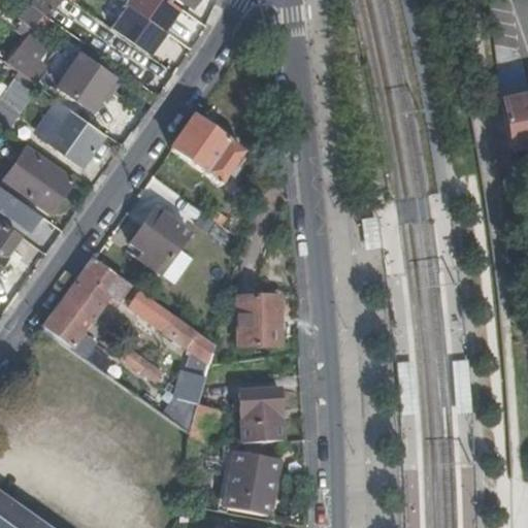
[(44,15),(47,18),(59,0),(34,0),(31,6),(44,15)]
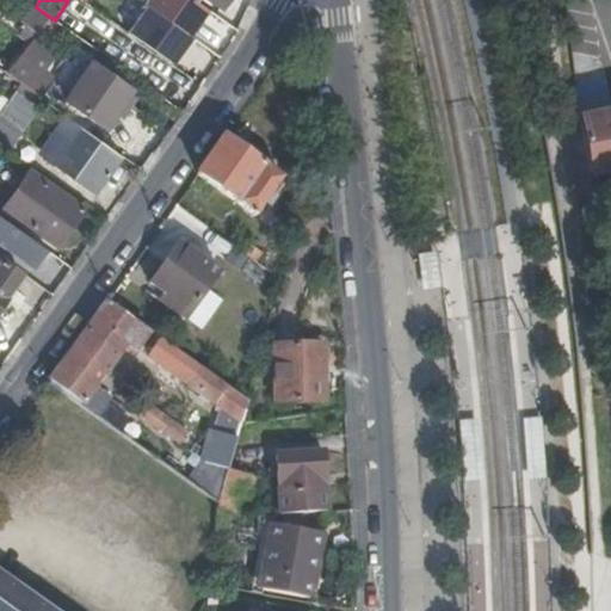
[(207,11),(191,0),(146,0),(143,5),(147,7),(189,37),(207,11)]
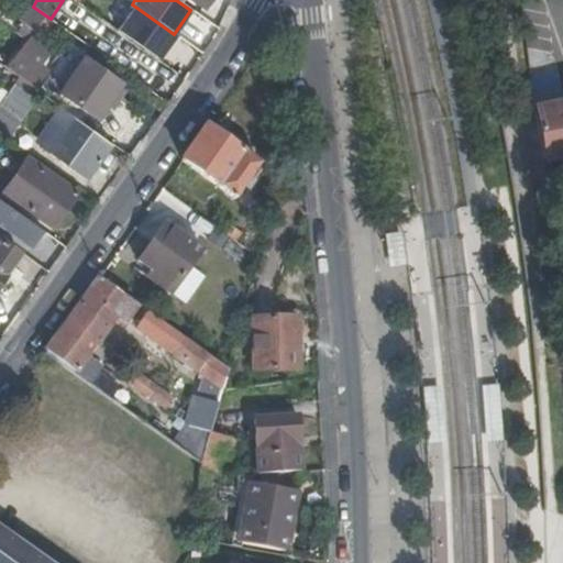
[(174,34),(135,7),(118,31),(159,59),(177,35),(174,34)]
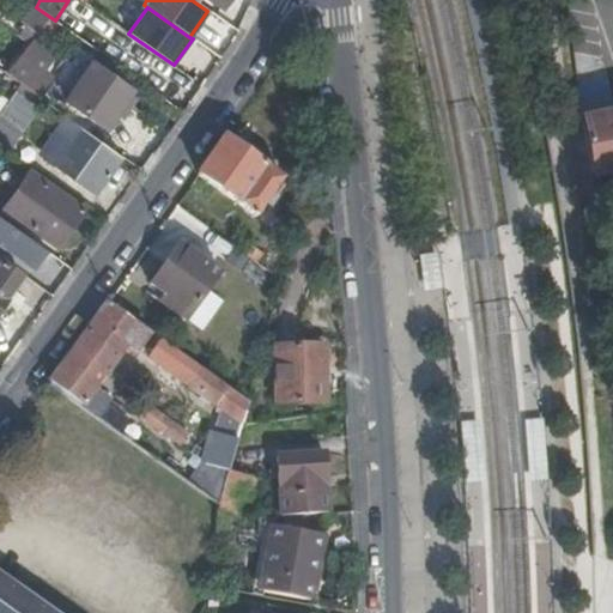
[(131,90),(92,64),(66,101),(104,128),(131,90)]
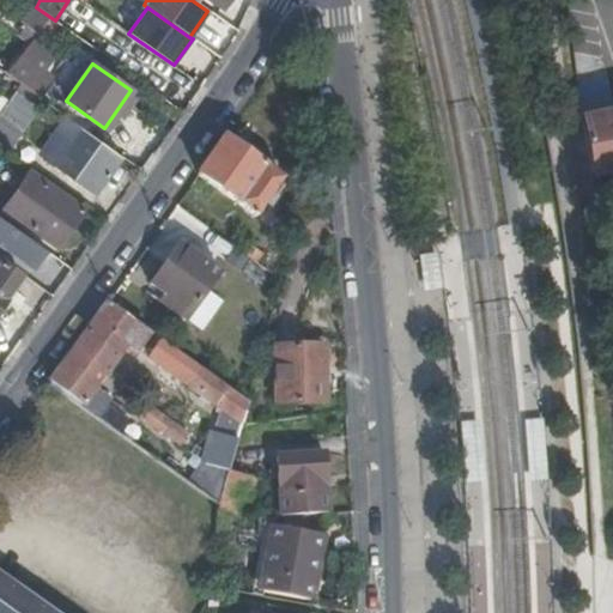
[(30,91),(44,101),(54,87),(40,78),(30,91)]
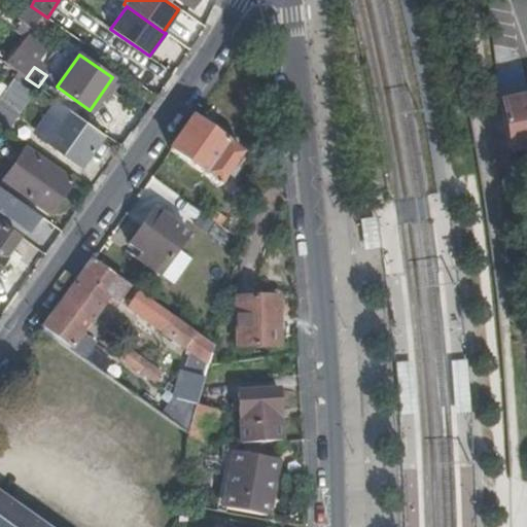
[(526,101),(498,106),(507,150),(526,146),(526,101)]
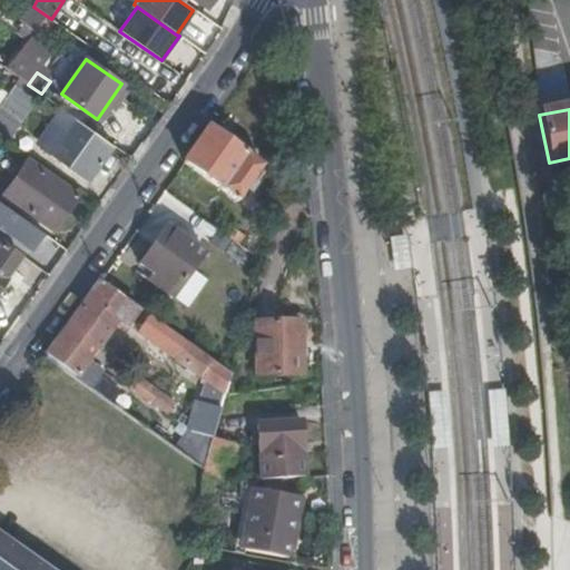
[(114,147),(77,120),(52,155),(88,182),(114,147)]
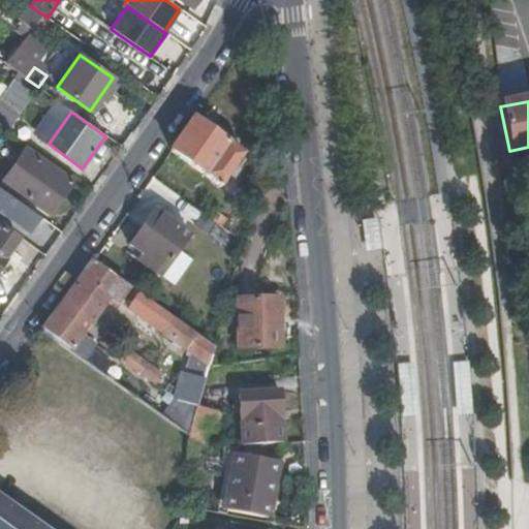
[(244,154),(194,119),(170,151),(220,187),(244,154)]
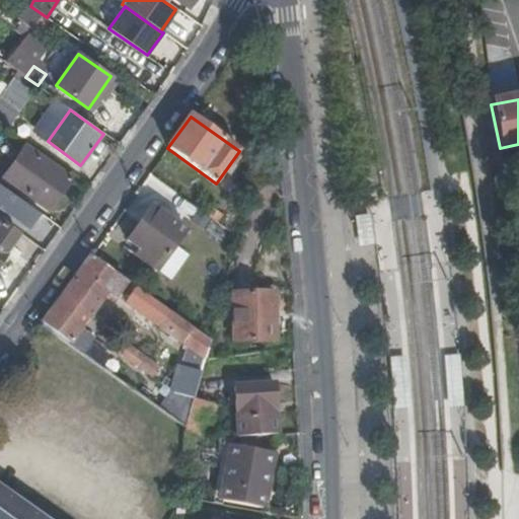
[(50,210),(72,178),(26,147),(4,177),(50,210)]
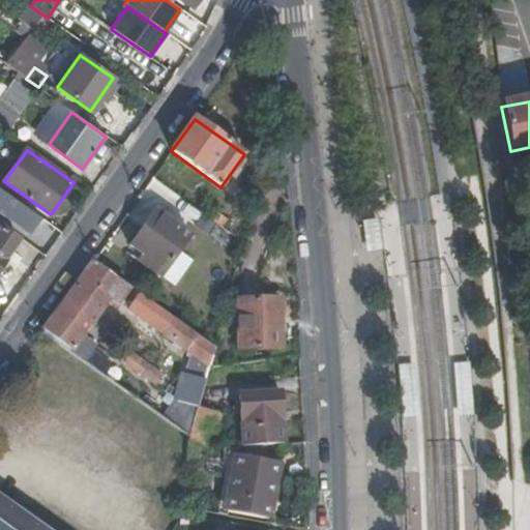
[(0,208),(5,212),(15,198),(0,187),(0,208)]
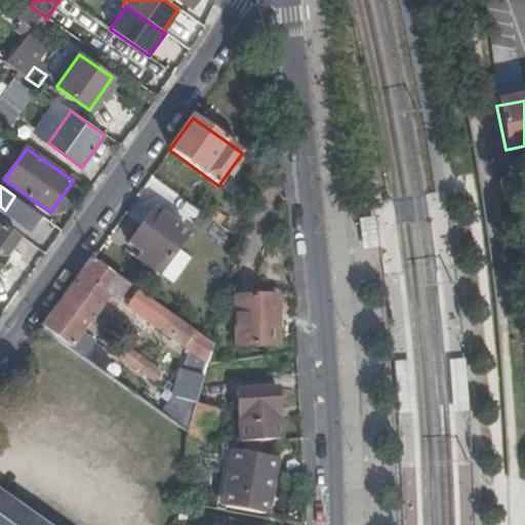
[(158,275),(186,235),(152,211),(128,245),(142,254),(137,260),(158,275)]
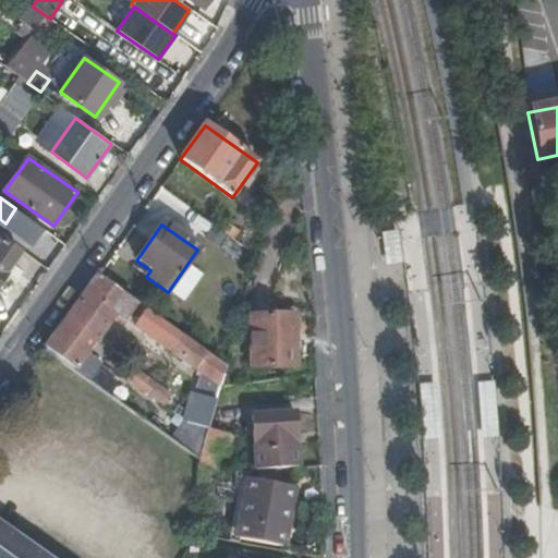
[(0,277),(20,250),(1,237),(0,239),(0,277)]
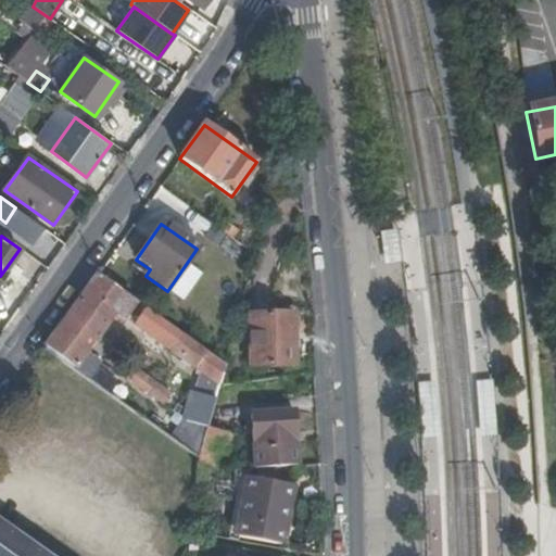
[(45,350),(89,380),(101,364),(85,353),(110,317),(119,323),(129,308),(121,303),(125,295),(98,275),(45,350)]
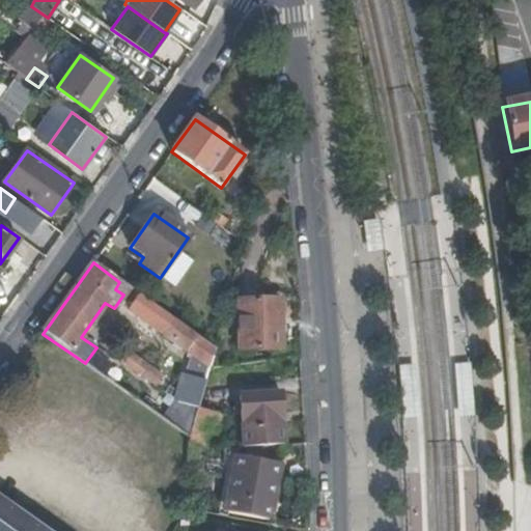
[(130,310),(208,367),(214,348),(139,296),(130,310)]
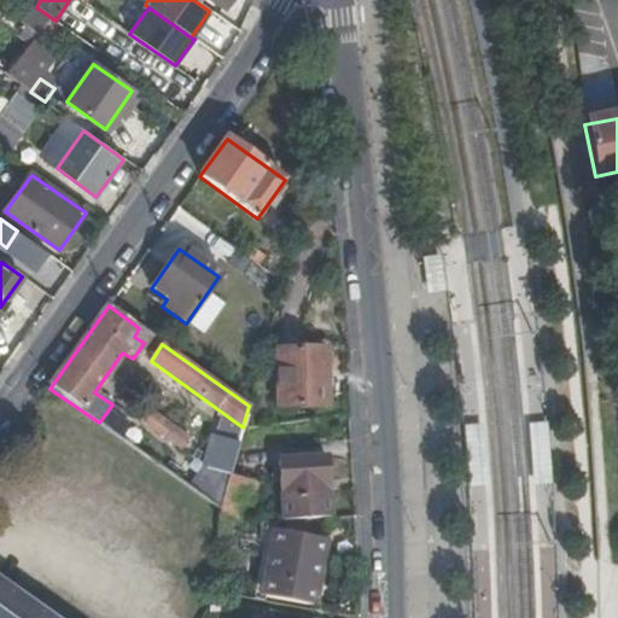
[(313,363),(313,349),(273,350),(277,408),(322,407),(320,363),(313,363)]
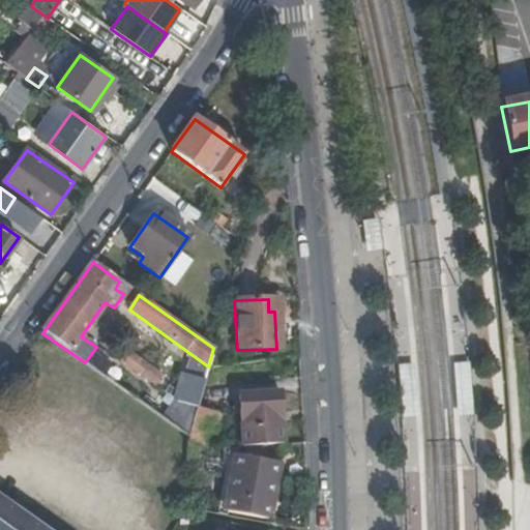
[(155,385),(163,375),(126,351),(119,360),(155,385)]
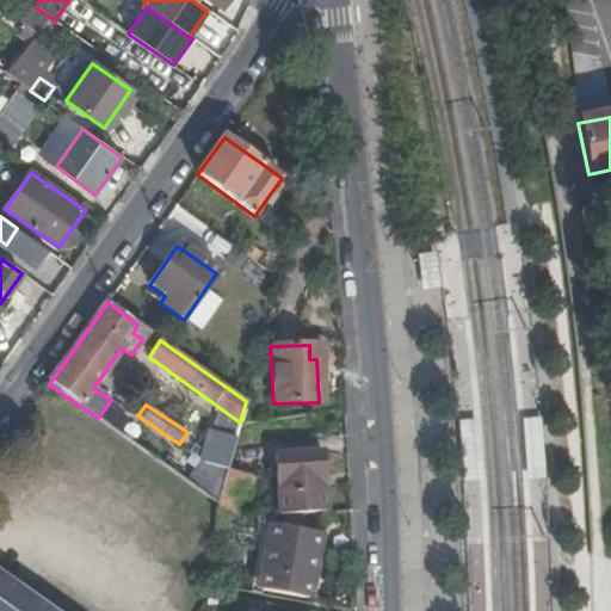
[(228,468),(236,438),(213,432),(204,463),(227,470),(228,468)]
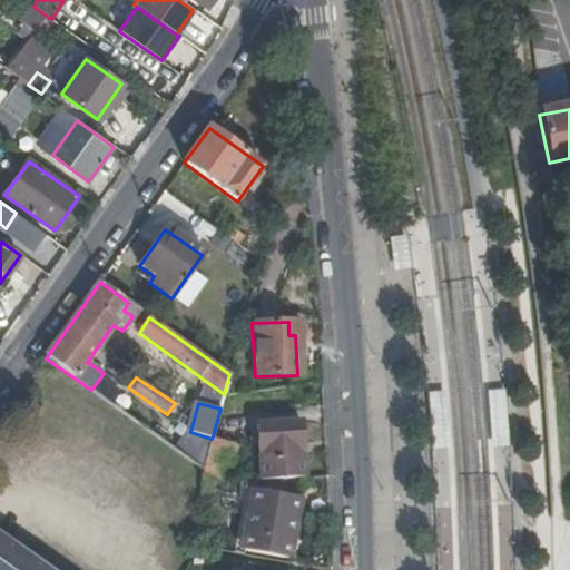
[(259,479),(304,478),(302,421),(257,423),(259,479)]
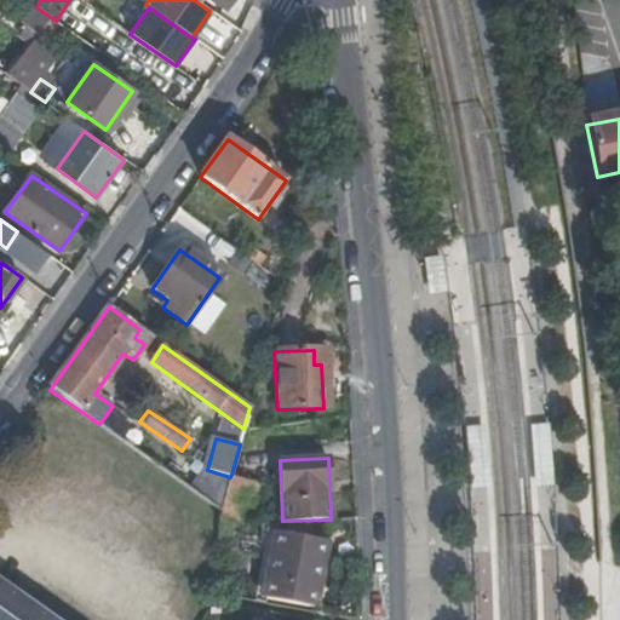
[(222,511),(218,521),(237,527),(247,529),(252,507),(250,507),(256,481),(231,475),(230,477),(227,489),(225,498),(222,511)]
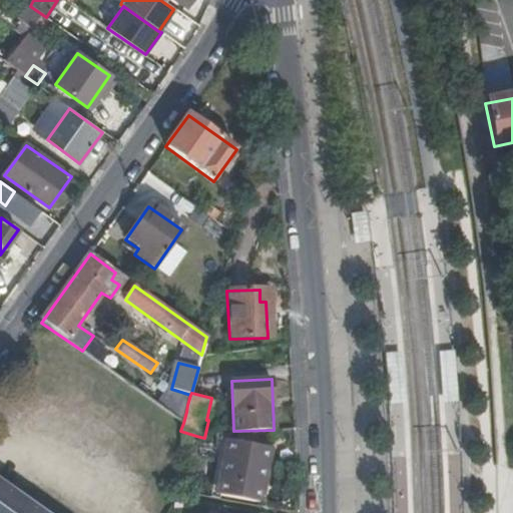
[(218,494),(259,502),(270,448),(229,440),(218,494)]
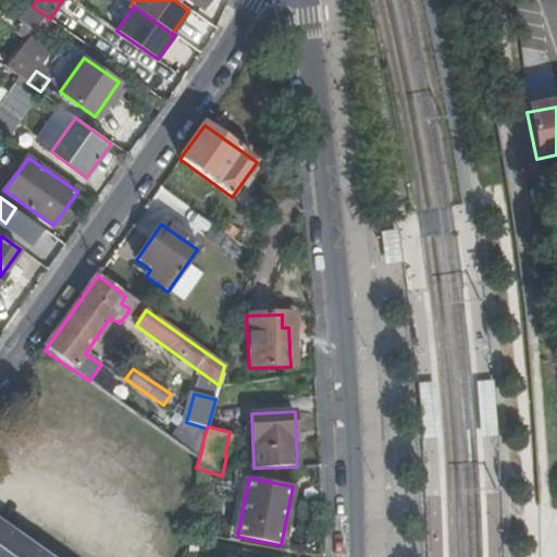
[(44,556),(0,524),(0,556),(44,556)]
